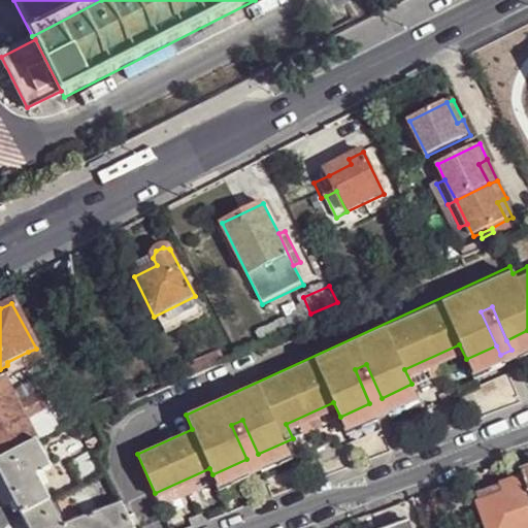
[(199,307),(162,325),(165,331),(202,312),(199,307)]
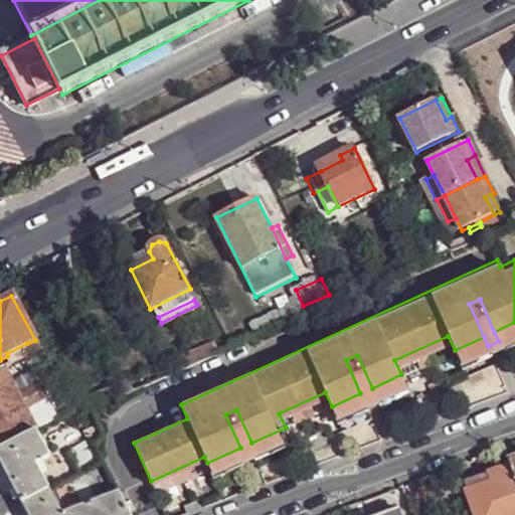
[(514,322),(494,332),(499,341),(514,333),(514,322)]
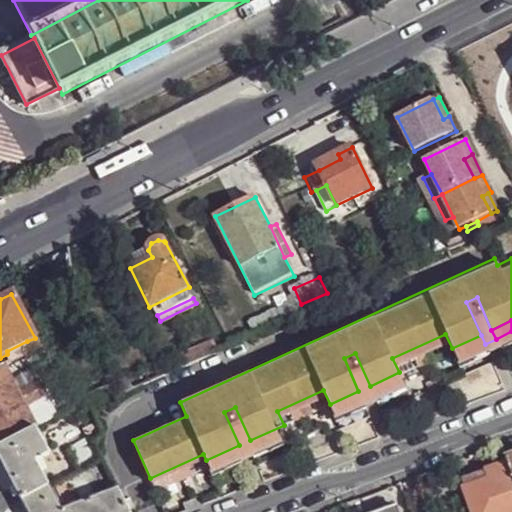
[(173,349),(177,359),(214,343),(210,333),(173,349)]
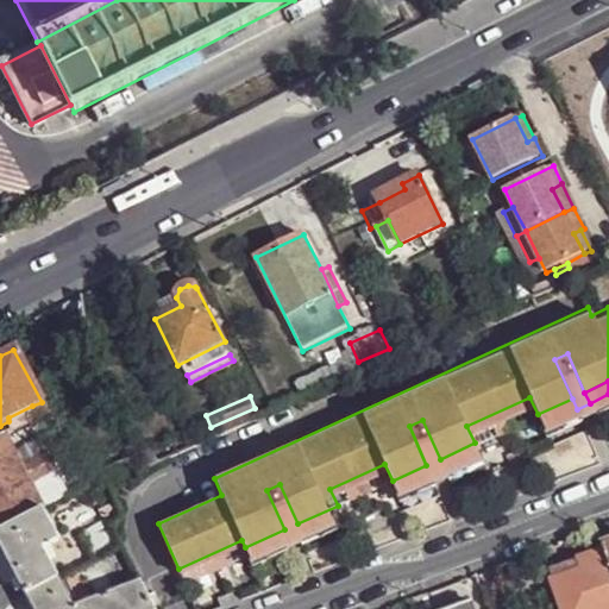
[(572,399),(538,414),(542,425),(577,409),(572,399)]
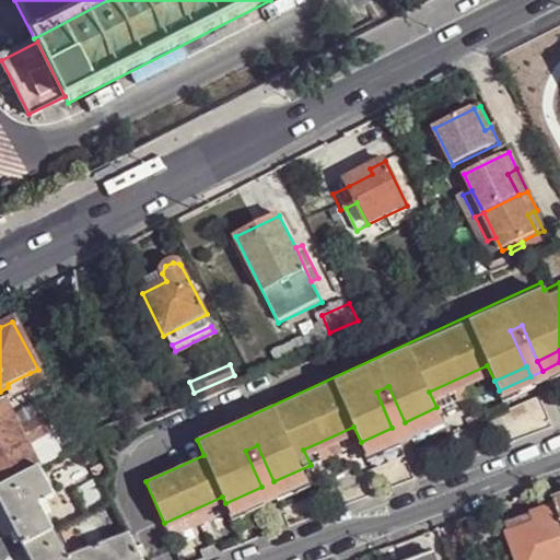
[(43,378),(38,370),(30,373),(34,385),(43,378)]
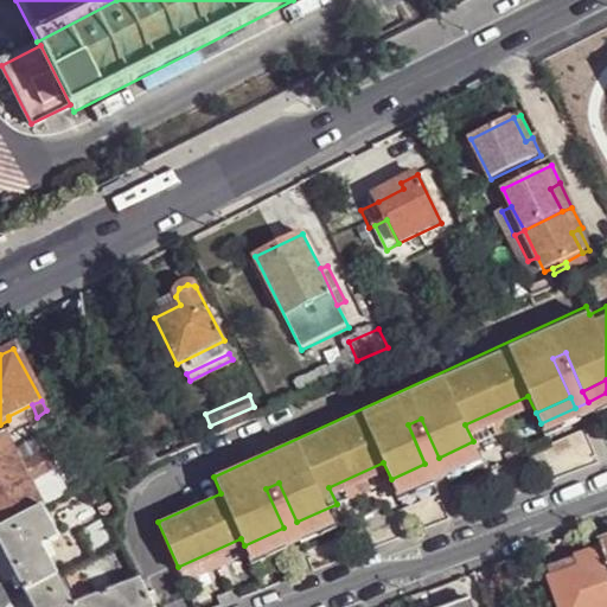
[(425,464),(430,474),(443,467),(439,458),(421,419),(408,425),(425,464)]
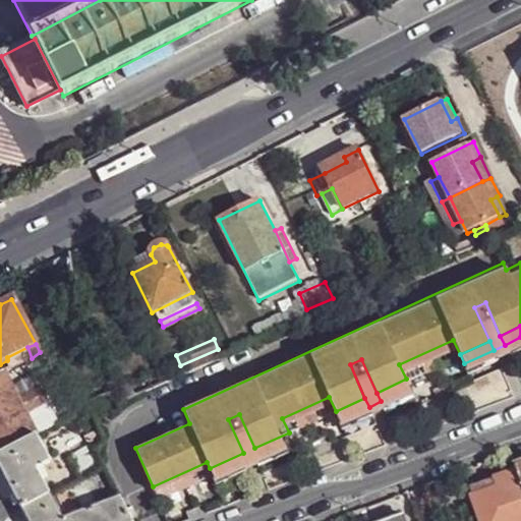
[(0,452),(35,433),(23,413),(16,400),(2,372),(0,372),(0,452)]
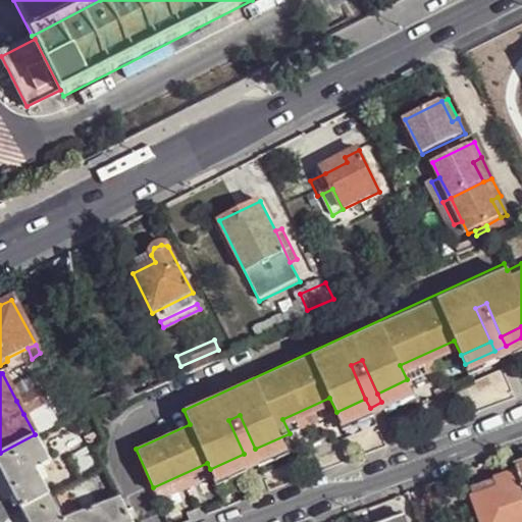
[(41,389),(34,377),(18,385),(23,397),(16,401),(23,414),(47,401),(41,389)]
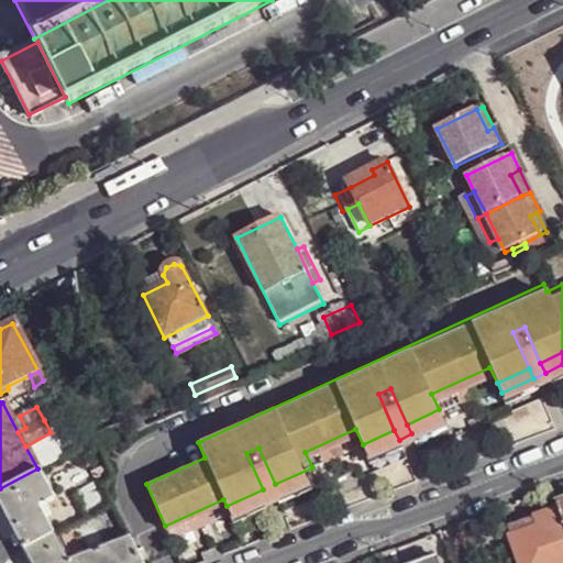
[(439,409),(407,424),(411,433),(443,419),(439,409)]
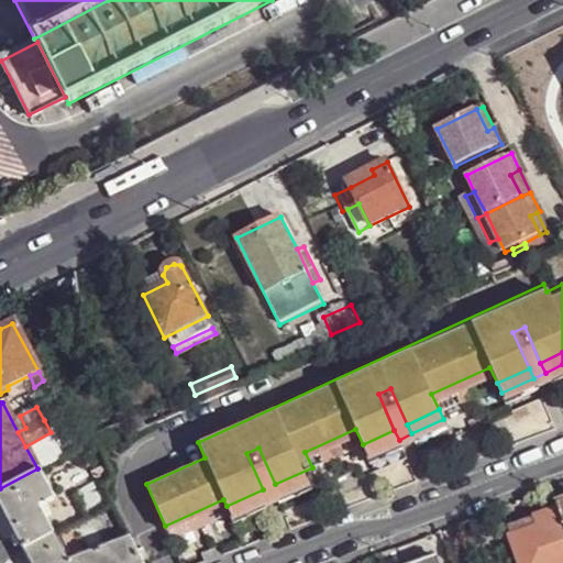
[(78,448),(59,412),(44,420),(51,432),(64,455),(78,448)]
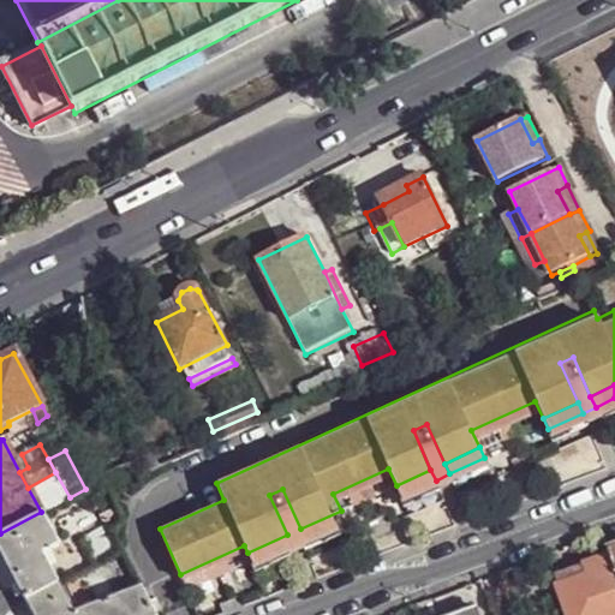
[(430,470),(396,485),(401,496),(436,481),(430,470)]
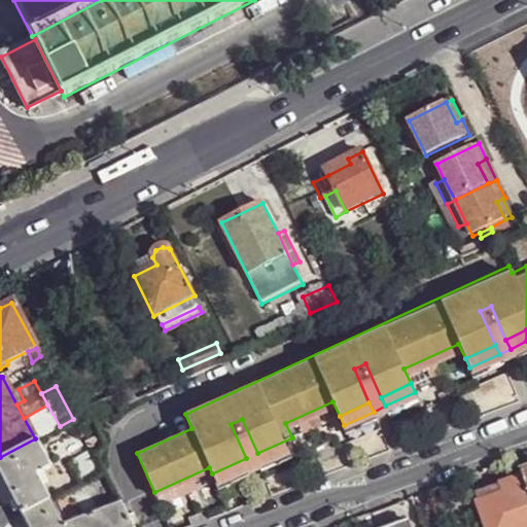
[(47,405),(24,418),(35,438),(60,426),(47,405)]
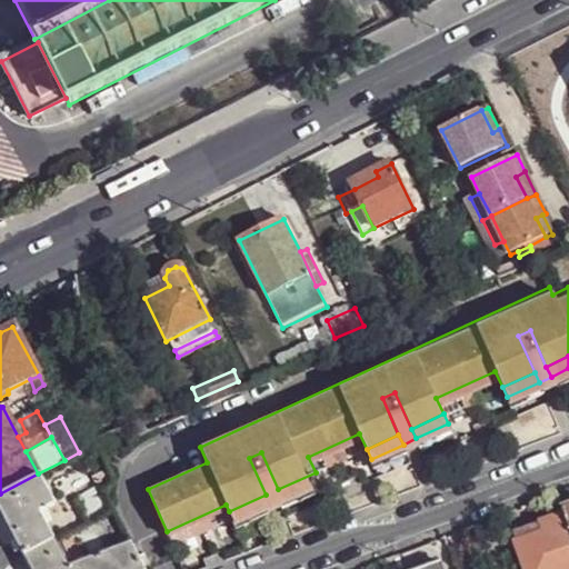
[(266,495),(270,505),(283,499),(278,489),(261,452),(249,458),(266,495)]
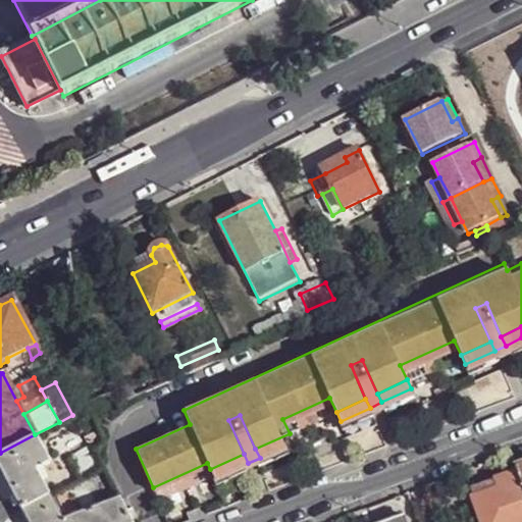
[(290,433),(255,449),(260,458),(293,442),(290,433)]
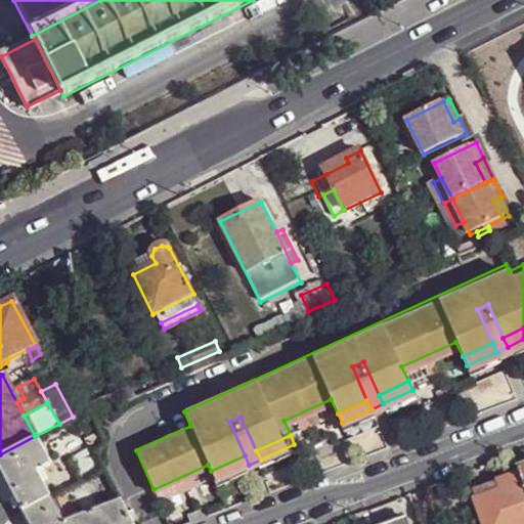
[(0,469),(14,497),(41,484),(35,473),(50,466),(35,436),(0,454),(0,469)]
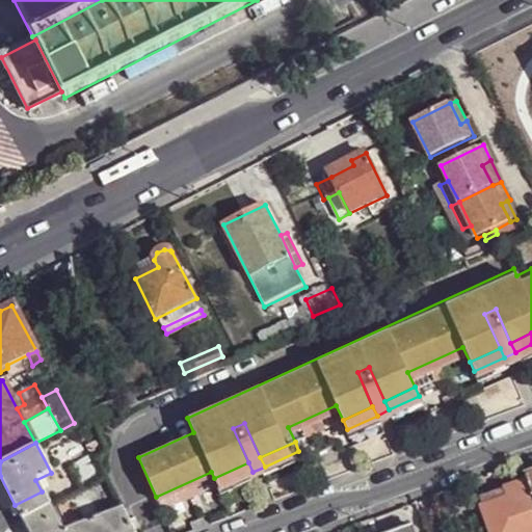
[(104,480),(91,456),(68,468),(80,493),(104,480)]
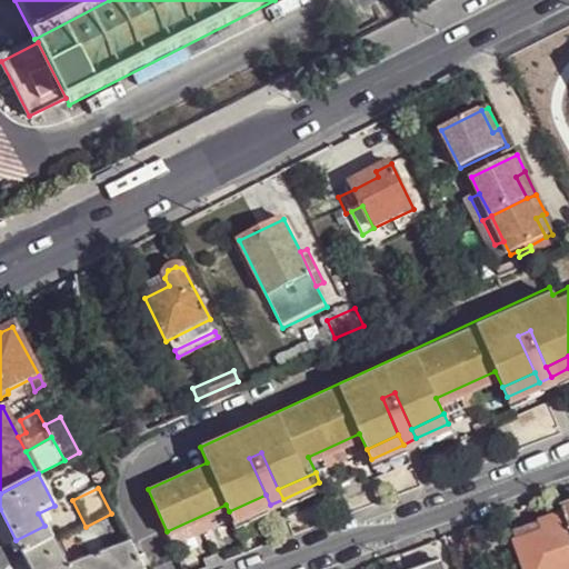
[(266,495),(229,511),(235,521),(270,505),(266,495)]
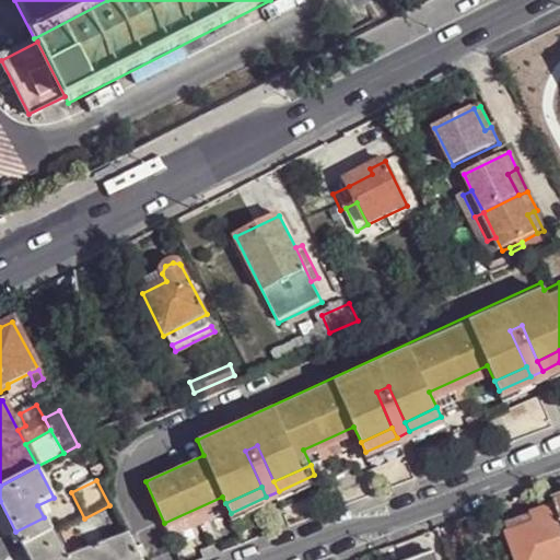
[(520,559),(559,559),(559,518),(555,506),(534,514),(536,523),(509,534),(520,559)]
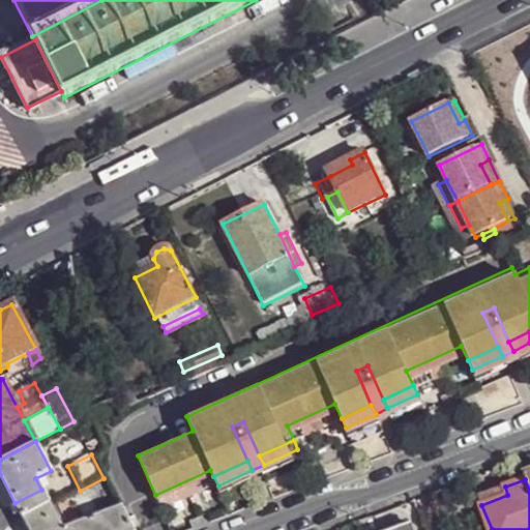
[(41,490),(15,503),(23,520),(51,505),(41,490)]
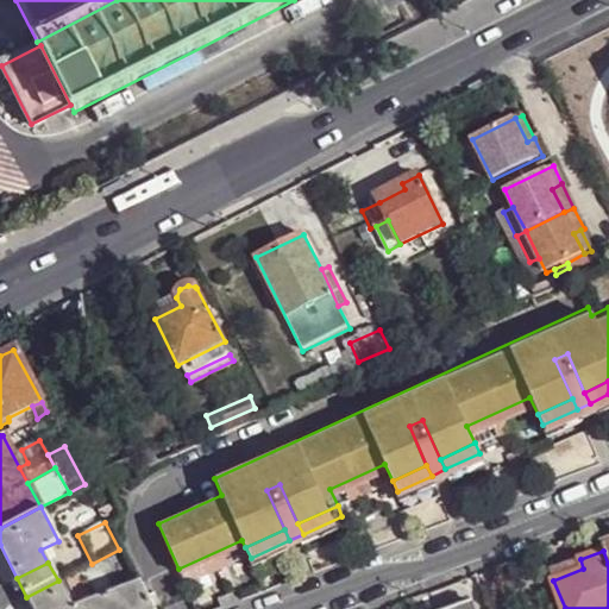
[(150,608),(138,583),(68,607),(58,582),(26,598),(32,608),(150,608)]
